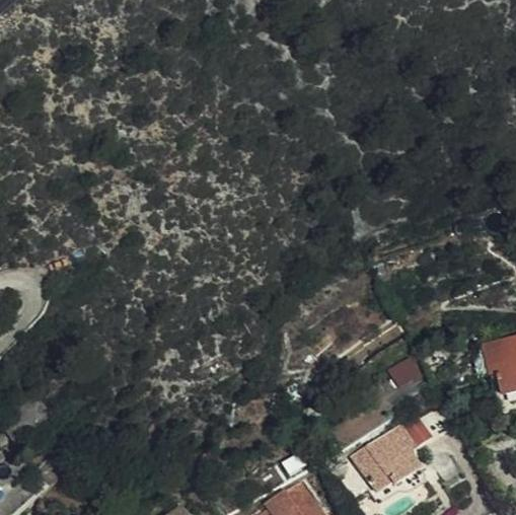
[(515,320),(515,318),(507,320),(510,332),(515,329),(515,320)]
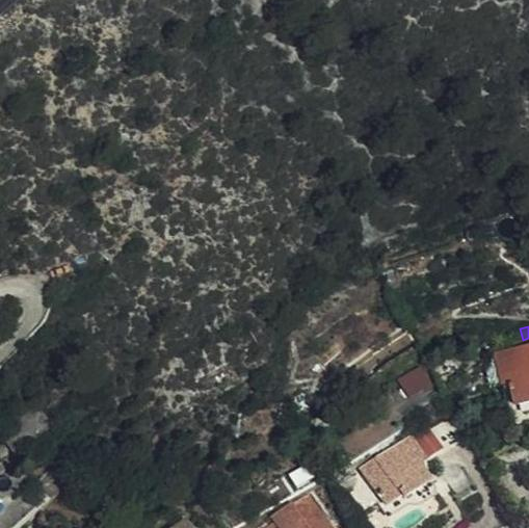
[(507,370),(509,383),(509,388),(507,388),(508,392),(511,392),(516,422),(528,419),(528,346),(496,353),(500,372),(507,370)]
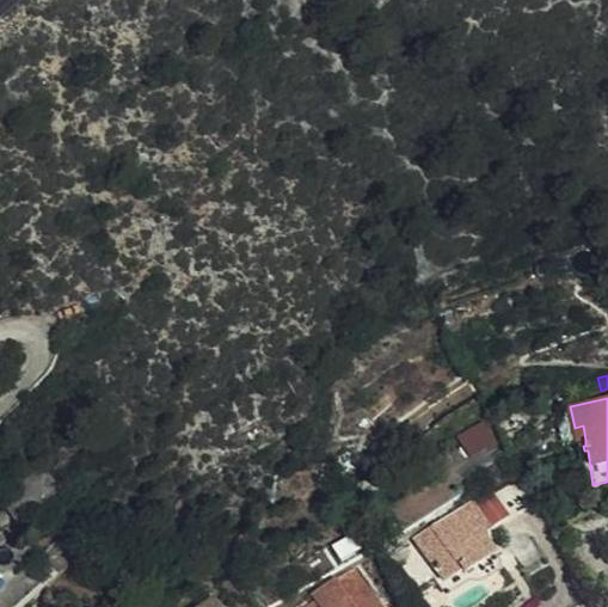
[(458,437),(466,454),(491,441),(483,424),(458,437)]
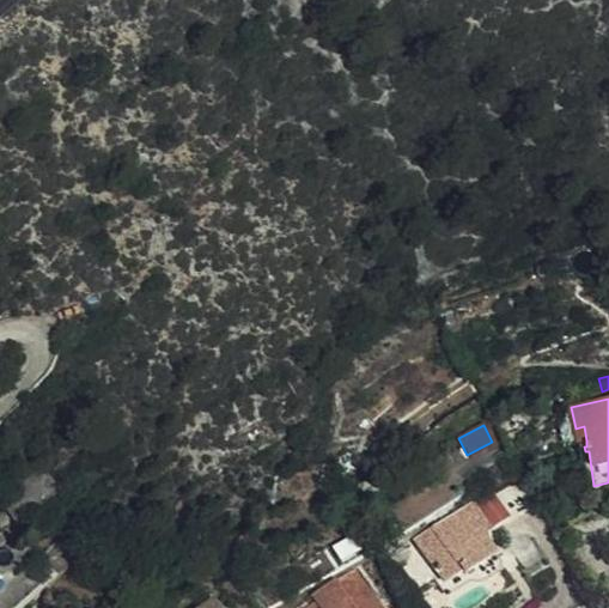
[(577,442),(586,441),(584,426),(576,429),(577,442)]
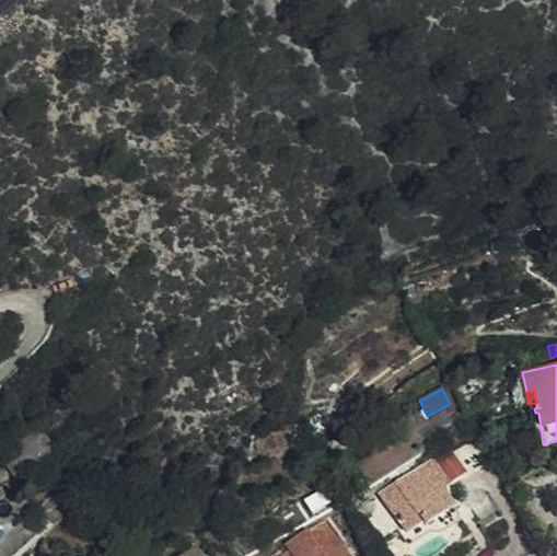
[(449,452),(436,460),(432,458),(378,490),(396,525),(401,535),(420,523),(422,529),(450,510),(451,509),(439,488),(461,475),(464,482),(490,466),(474,438),(449,452)]
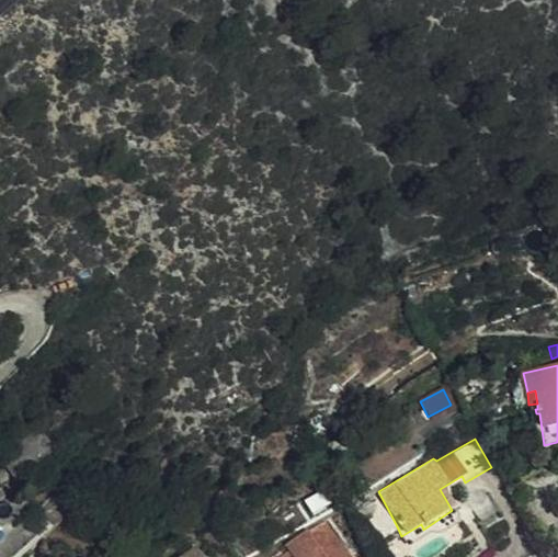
[(296,532),(327,509),(315,493),(284,516),(296,532)]
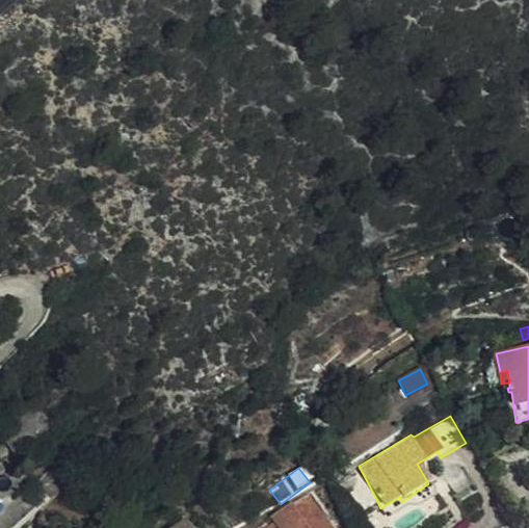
[(351,468),(346,471),(349,476),(354,473),(351,468)]
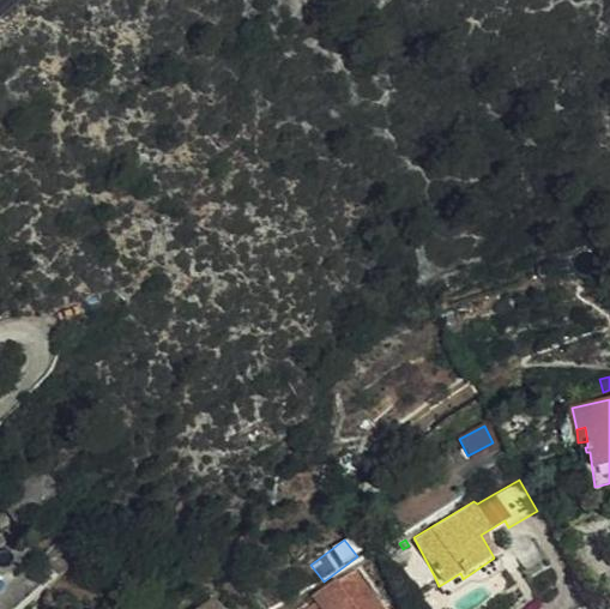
[(0,576),(5,576),(17,561),(5,550),(0,552),(0,576)]
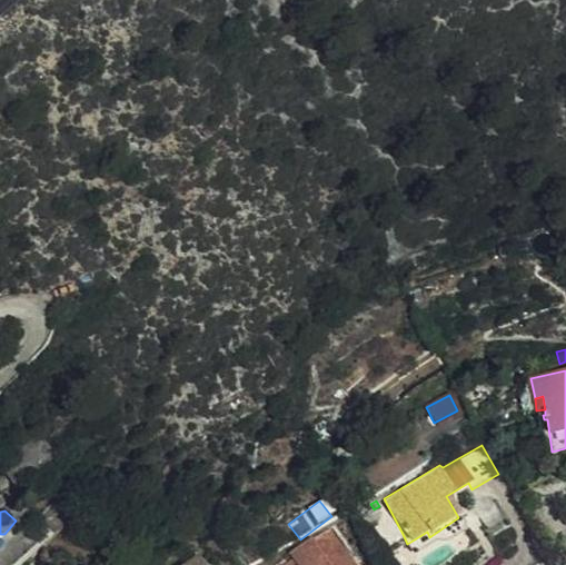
[(407,544),(403,534),(399,537),(410,558),(434,545),(442,545),(447,544),(450,542),(458,536),(460,533),(462,529),(460,524),(457,518),(429,537),(427,532),(407,544)]
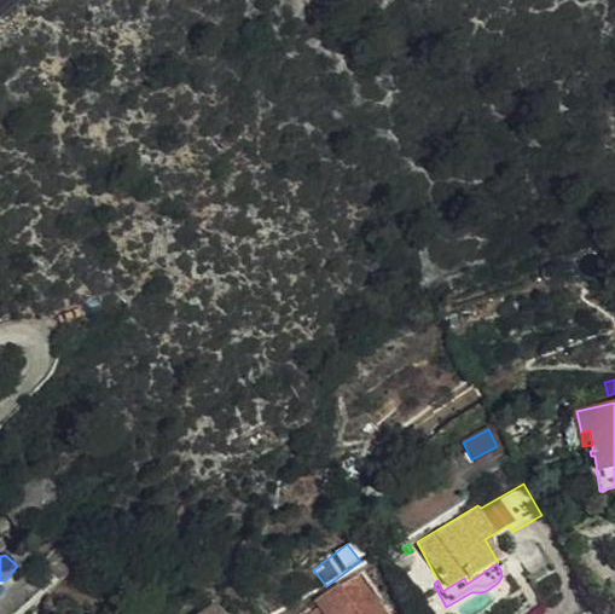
[(379,613),(358,579),(301,613),(379,613)]
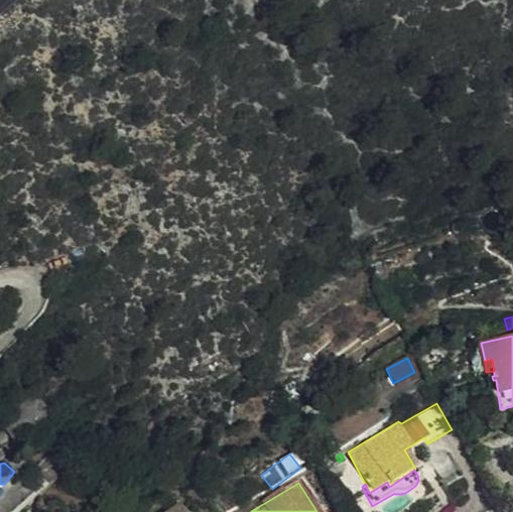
[(184,511),(178,502),(163,511),(184,511)]
